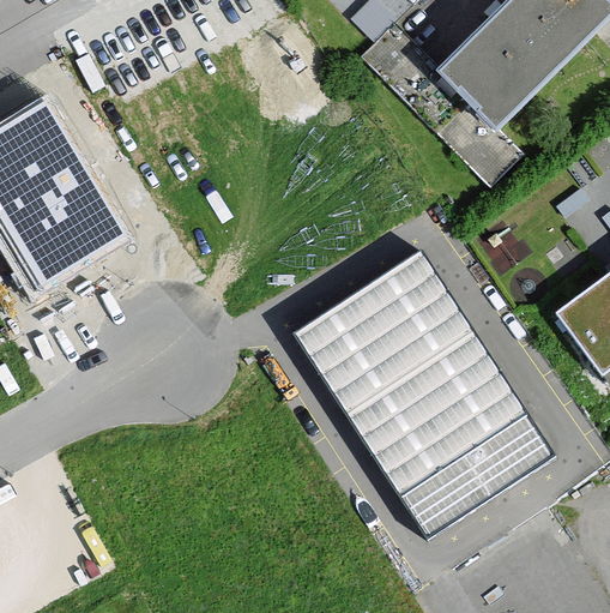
[(364,0),(350,17),(374,38),(396,14),(380,0),(364,0)]
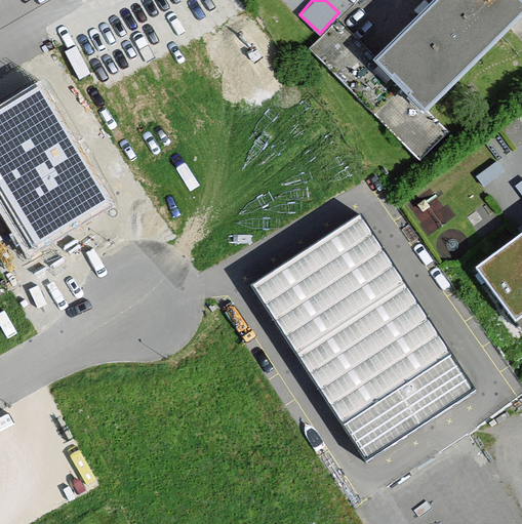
[(424,110),(515,16),(497,0),(429,0),(372,58),(424,110)]
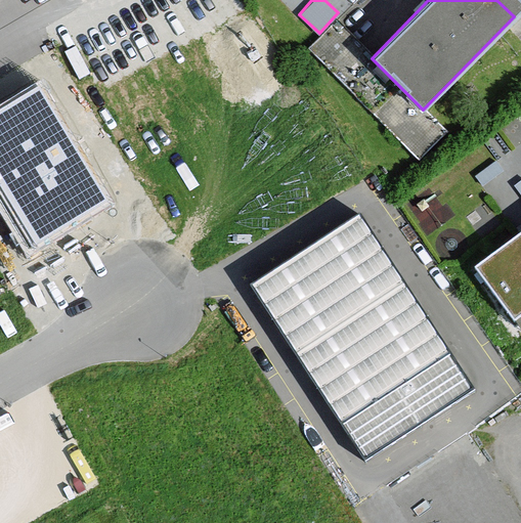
[(32,89),(0,106),(0,200),(25,245),(97,204),(32,89)]
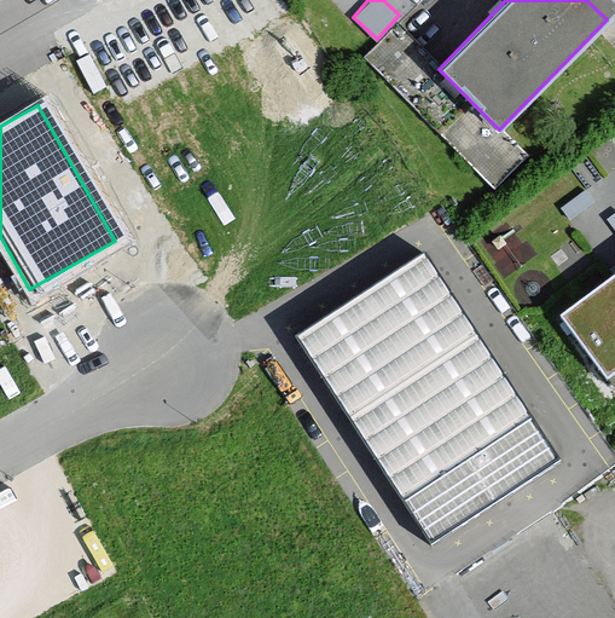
[(428,260),(299,345),(431,544),(560,460),(428,260)]
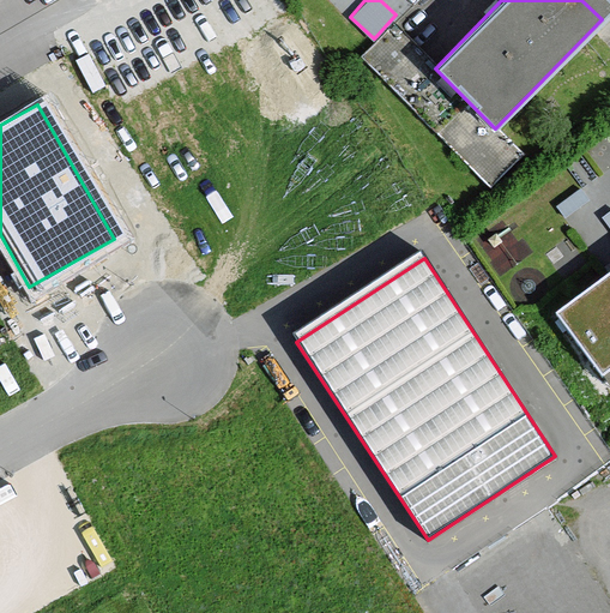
[(609,379),(609,378),(609,270),(556,313),(609,379)]
